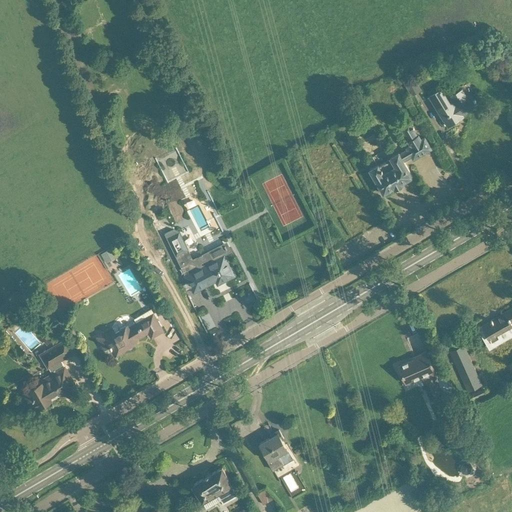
[(412,74),(402,80),(411,95),(421,89),(412,74)]
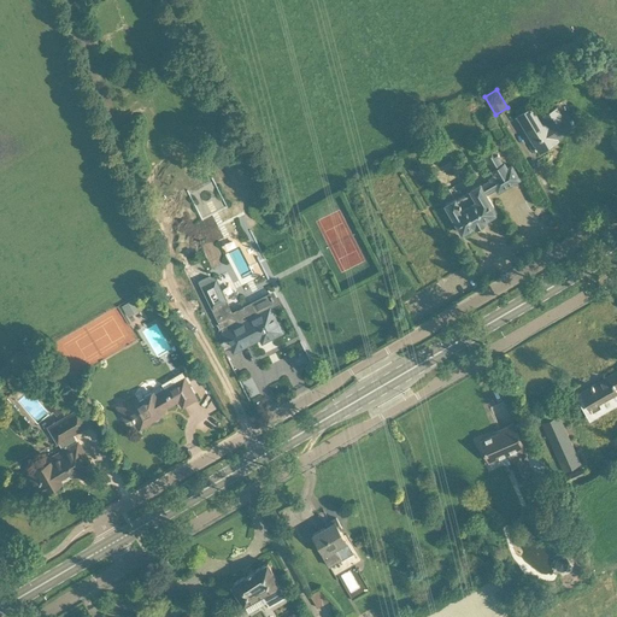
[(518,116),(519,116),(540,151),(552,144),(551,140),(575,125),(573,122),(574,121),(573,118),(571,119),(568,113),(562,117),(557,109),(544,117),(546,122),(541,124),(532,109),(532,107),(518,116)]
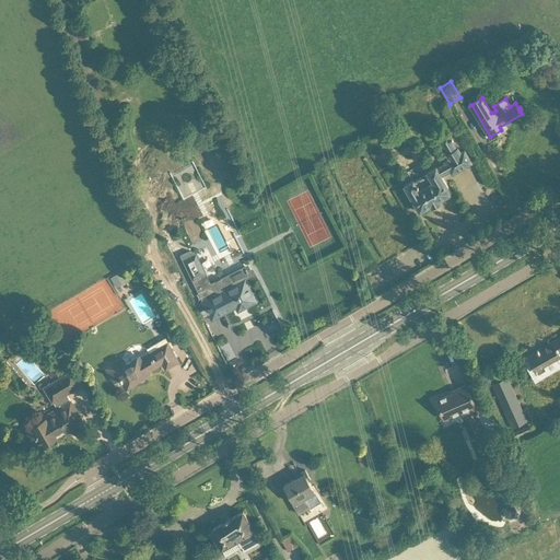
[(462,152),(450,132),(440,139),(451,158),(404,185),(419,212),(431,206),(432,207),(441,201),(440,200),(452,194),(441,175),(450,171),(452,174),(471,163),(465,150),(462,152)]
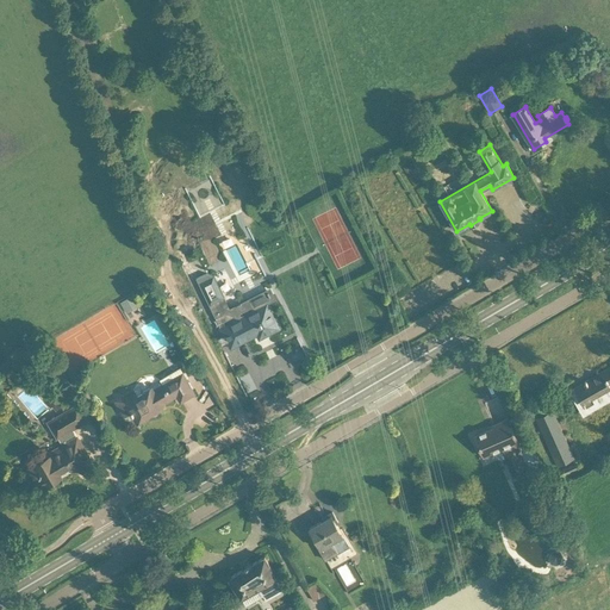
[(267,335),(280,329),(267,304),(255,310),(254,310),(251,306),(247,304),(242,305),(241,305),(241,304),(238,305),(238,306),(237,307),(235,311),(224,310),(222,304),(224,299),(215,278),(215,277),(207,274),(198,279),(221,329),(231,348),(246,341),(246,340),(255,335),(255,336),(265,331),(267,335)]
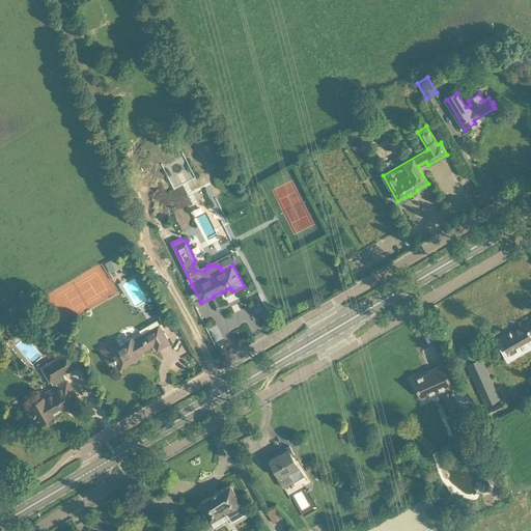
[(114,258),(108,262),(111,269),(117,264),(114,258)]
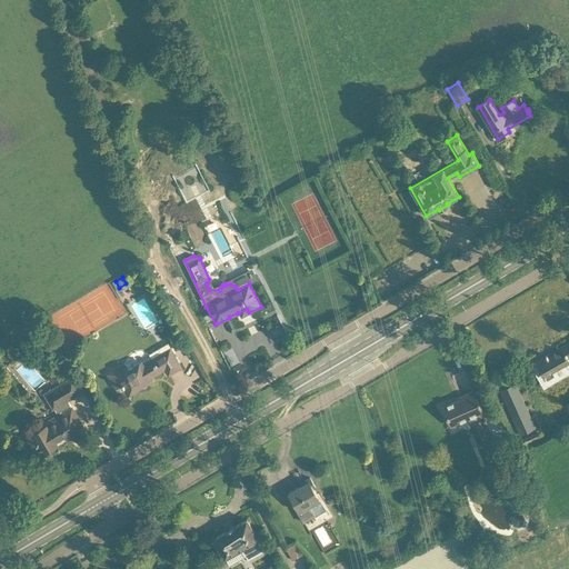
[(546,357),(536,362),(547,380),(555,376),(552,370),(568,361),(568,360),(568,359),(568,357),(568,356),(568,341),(545,356),(546,357)]
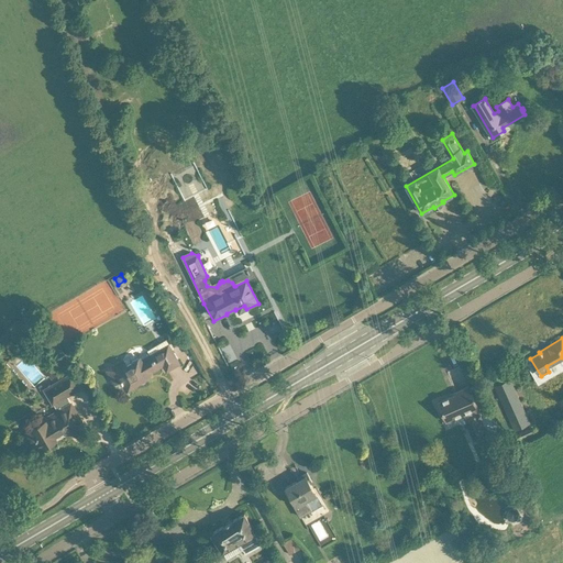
[(65,354),(56,340),(51,344),(58,357),(65,354)]
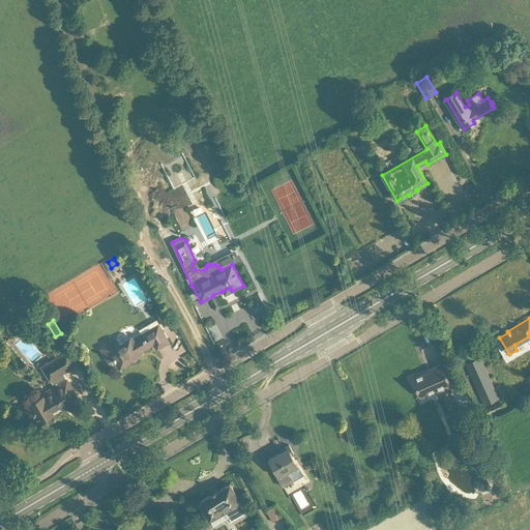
[(157,349),(169,343),(160,329),(162,328),(156,320),(139,330),(142,334),(134,340),(131,337),(129,336),(123,340),(124,342),(120,345),(116,339),(99,348),(109,364),(116,361),(119,366),(142,353),(141,351),(153,344),(157,349)]
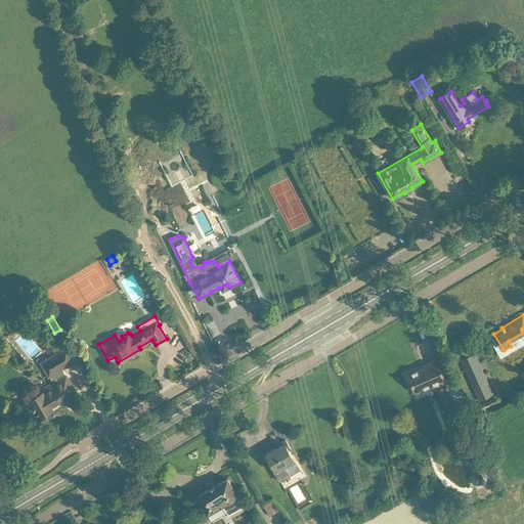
[(50,350),(55,345),(50,339),(44,343),(50,350)]
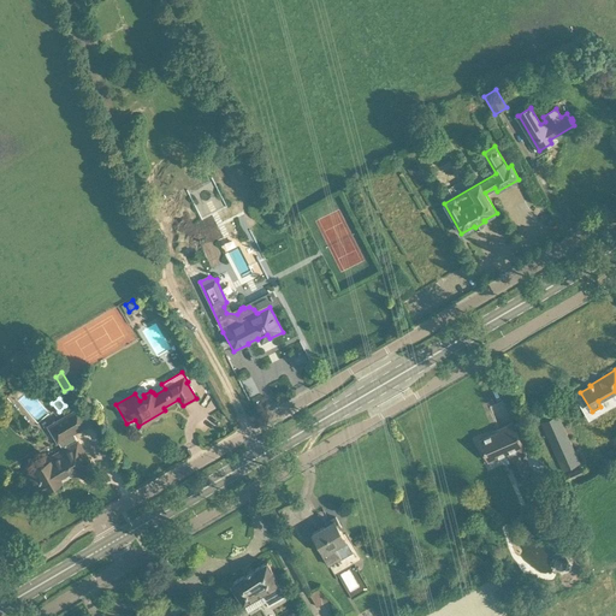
[(73,433),(88,425),(78,409),(48,426),(63,450),(45,461),(46,463),(30,473),(42,492),(63,480),(60,478),(71,472),(75,478),(93,467),(73,433)]
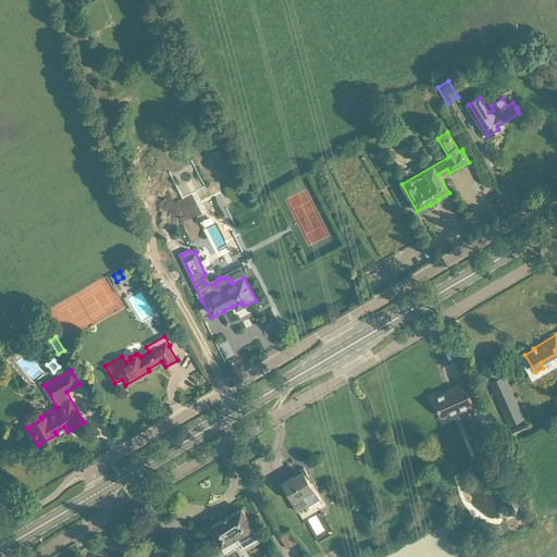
[(505,375),(489,382),(508,426),(524,419),(505,375)]
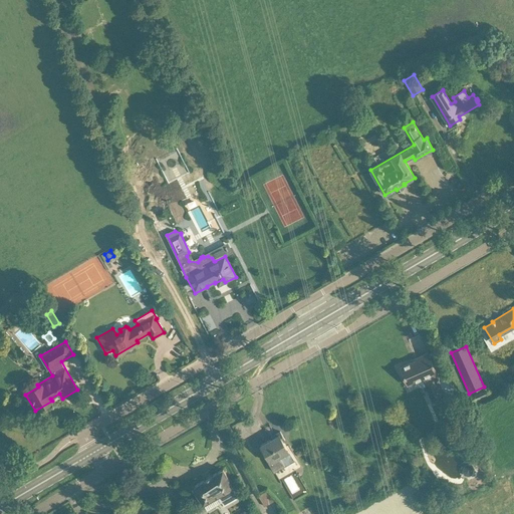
[(437,371),(428,352),(417,357),(418,359),(400,367),(410,390),(418,387),(421,388),(425,386),(433,402),(445,397),(447,401),(459,396),(450,375),(438,380),(437,379),(439,378),(436,371),(437,371)]
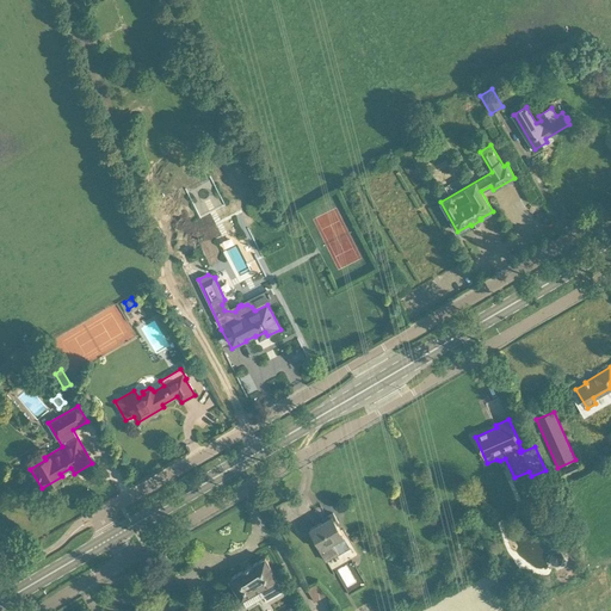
[(574,466),(563,470),(566,476),(576,471),(574,466)]
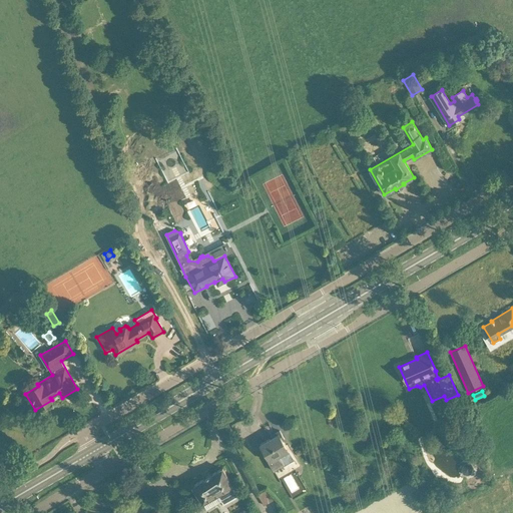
[(285,439),(280,430),(274,434),(276,436),(273,438),(273,437),(261,444),(270,461),(269,461),(273,469),(284,462),(279,454),(288,449),(283,440),(285,439)]
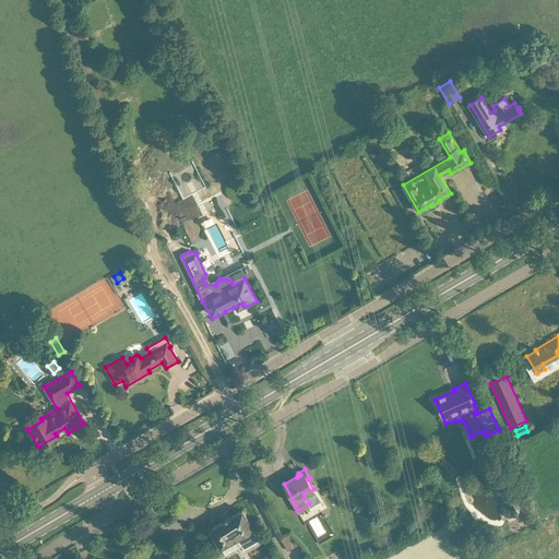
[(504,507),(503,512),(506,516),(510,519),(515,515),(518,511),(514,507),(509,504),(504,507)]
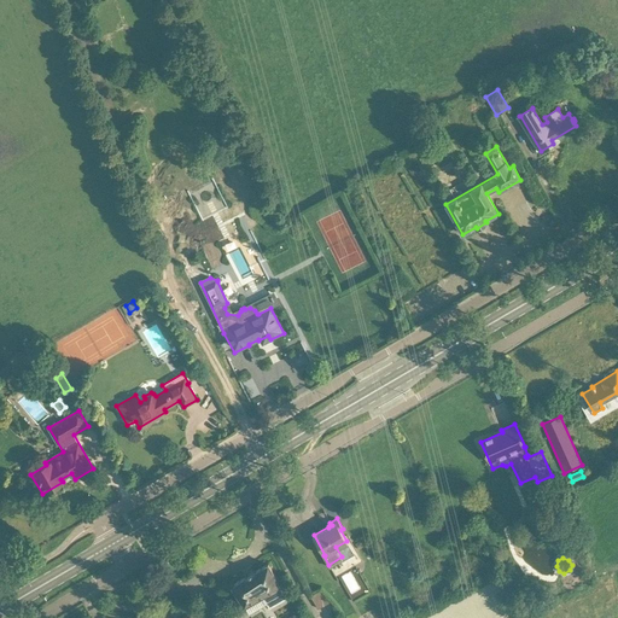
[(280,584),(268,564),(232,584),(244,605),(262,595),(267,604),(269,607),(287,598),(280,584)]
